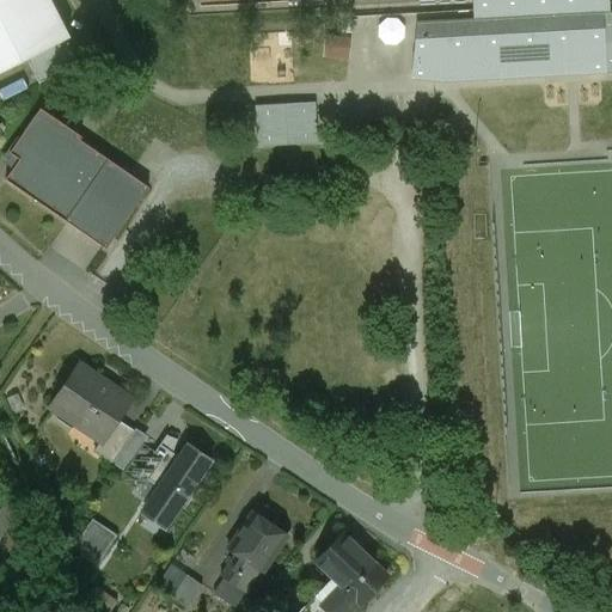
[(0,0),(0,67),(24,55),(62,36),(44,0),(0,0)]
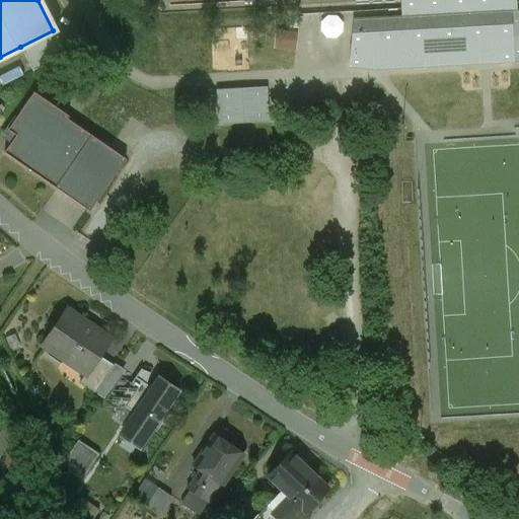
[(518,10),(355,17),(352,62),(368,62),(373,65),(518,57),(518,10)]
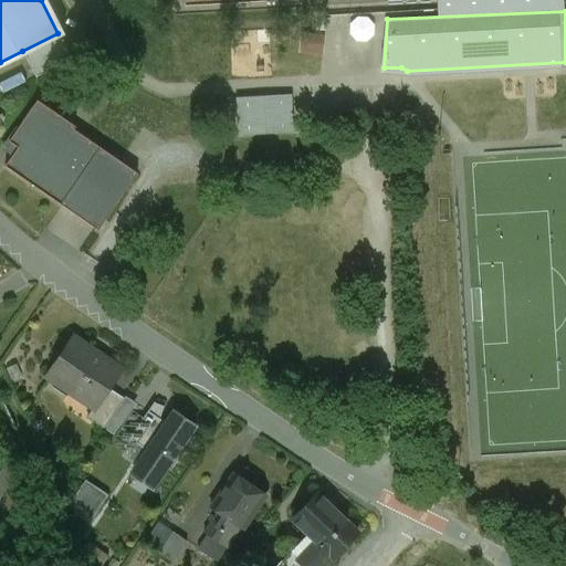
[(58,33),(22,51),(35,76),(72,58),(58,33)]
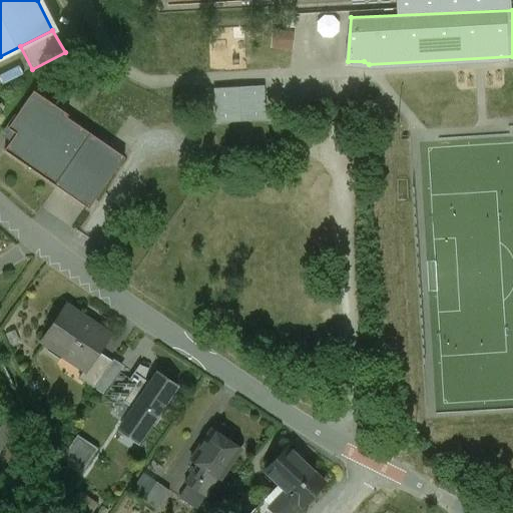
[(217,121),(270,119),(268,84),(216,85),(217,121)]
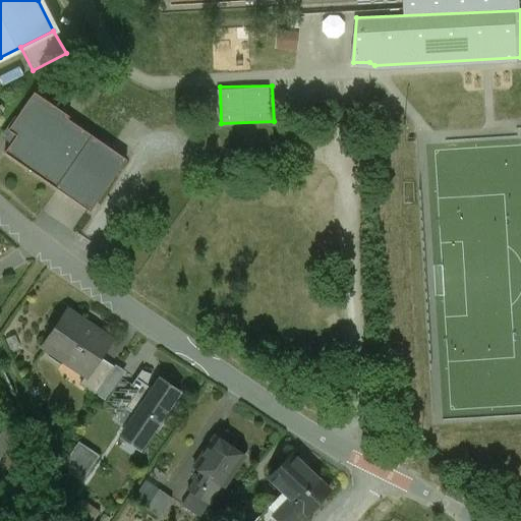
[(69,117),(34,93),(7,130),(15,135),(4,153),(90,212),(126,160),(67,119),(69,117)]
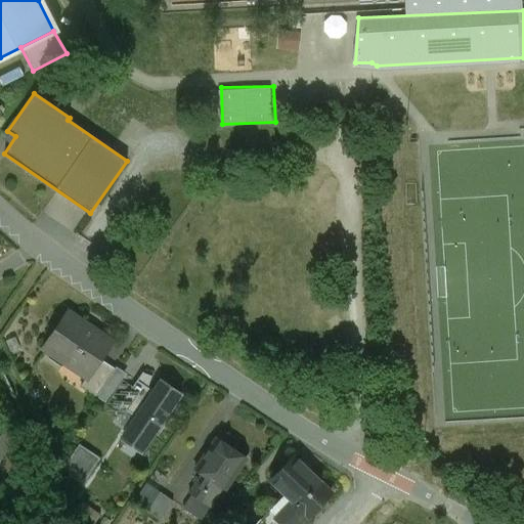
[(111,341),(67,311),(42,348),(86,377),(99,358),(111,341)]
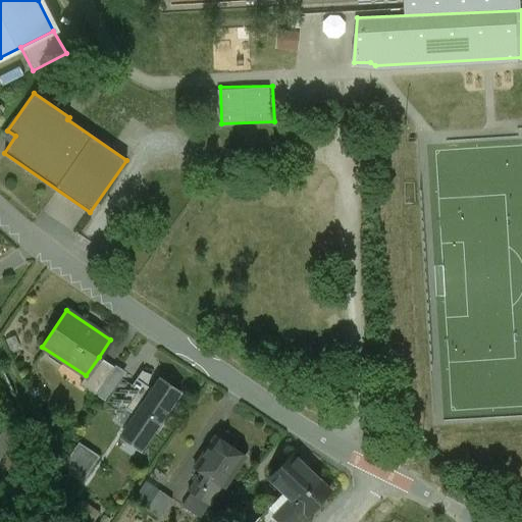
[(99,357),(86,375),(80,384),(94,395),(113,367),(99,357)]
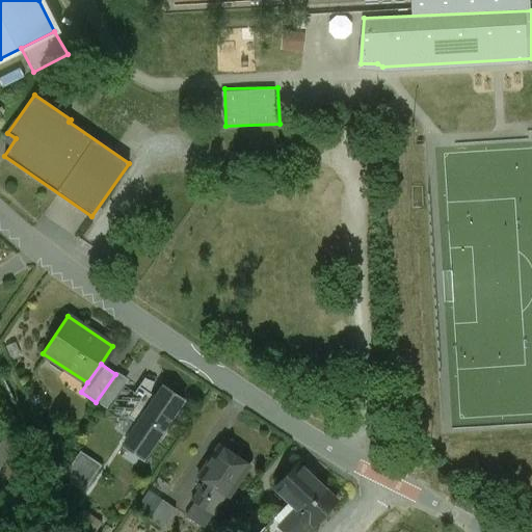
[(154,381),(142,378),(121,411),(137,423),(125,442),(144,456),(158,435),(163,439),(173,423),(168,421),(183,399),(161,386),(155,396),(149,393),(154,381)]
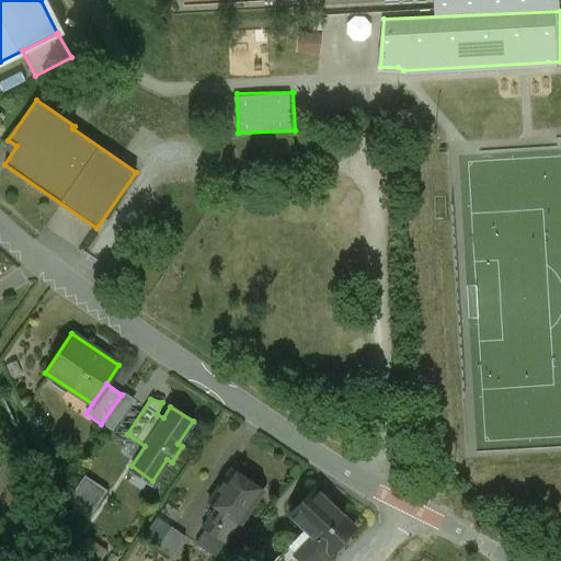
[(26,458),(0,462),(0,469),(7,512),(34,508),(26,458)]
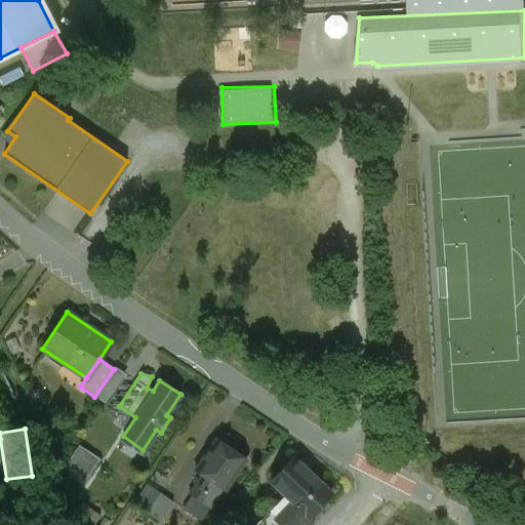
[(247,459),(215,438),(194,470),(200,474),(221,489),(225,491),(247,459)]
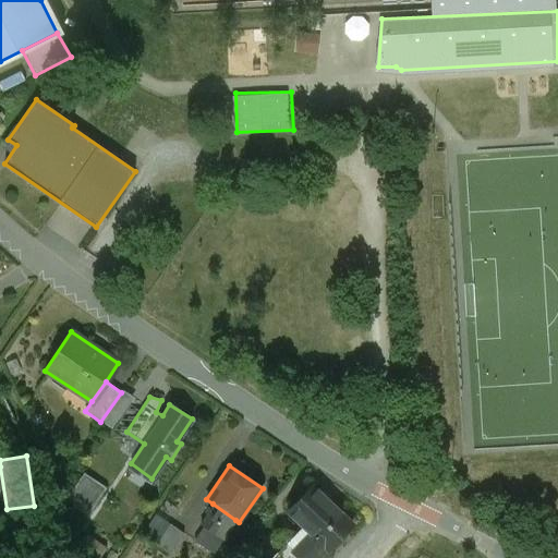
[(106,488),(83,473),(68,495),(91,510),(106,488)]
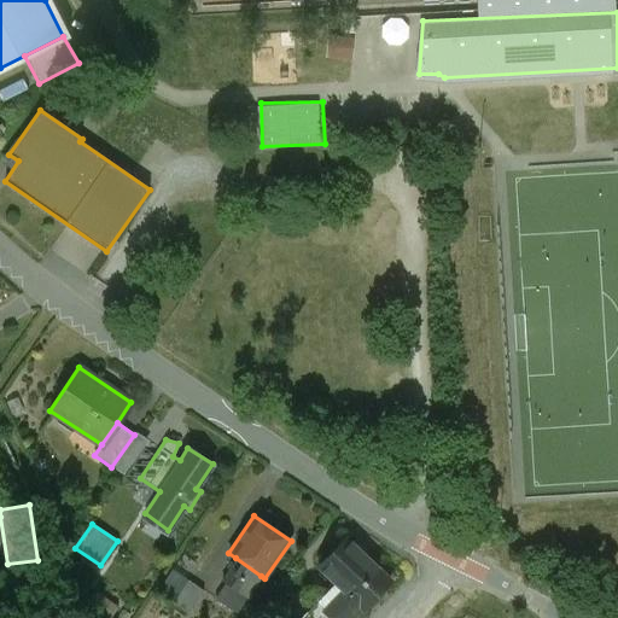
[(390,579),(345,537),(316,566),(334,583),(360,607),(362,610),(390,579)]
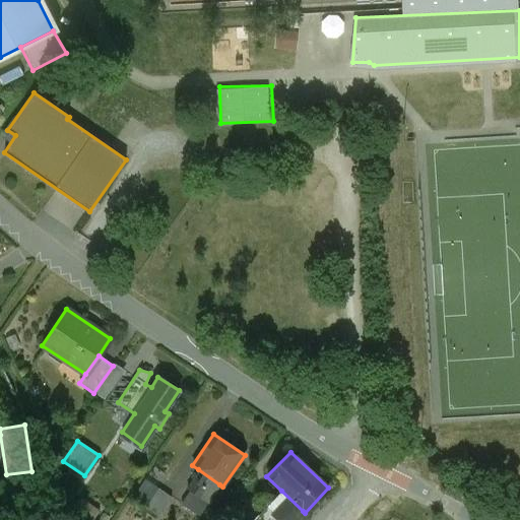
[(219,484),(198,469),(185,488),(189,491),(207,503),(219,484)]
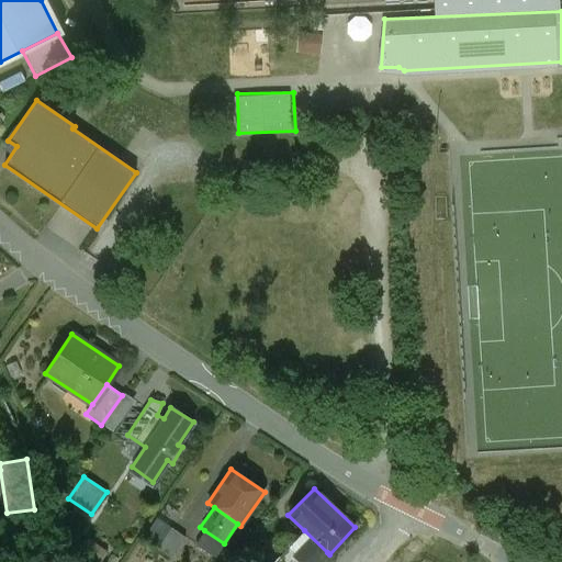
[(184,537),(170,527),(155,549),(169,559),(184,537)]
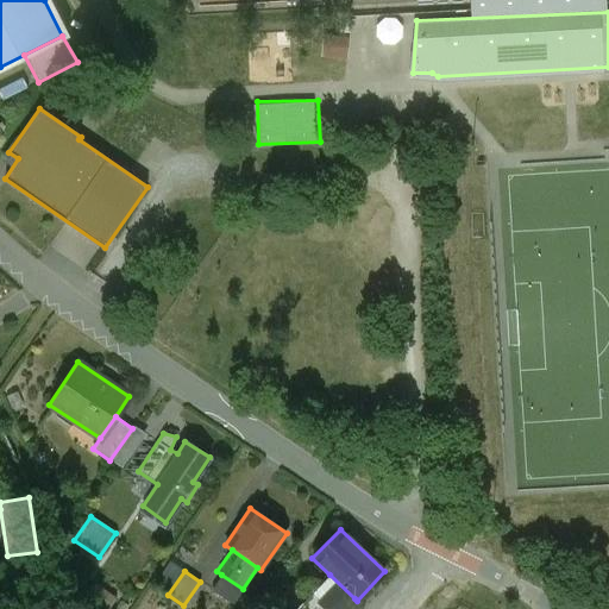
[(232,604),(243,589),(221,575),(211,590),(232,604)]
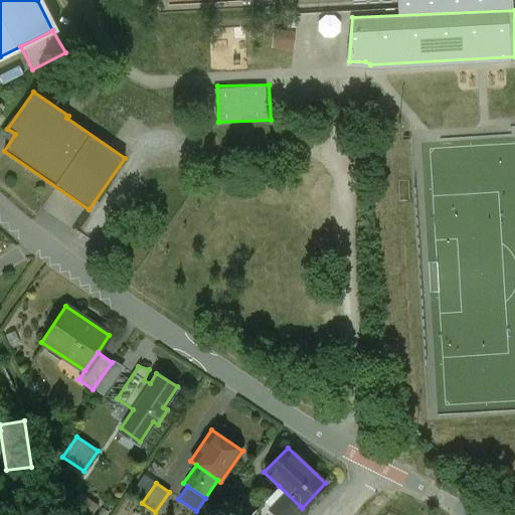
[(276,514),(292,514),(300,506),(279,486),(263,502),(276,514)]
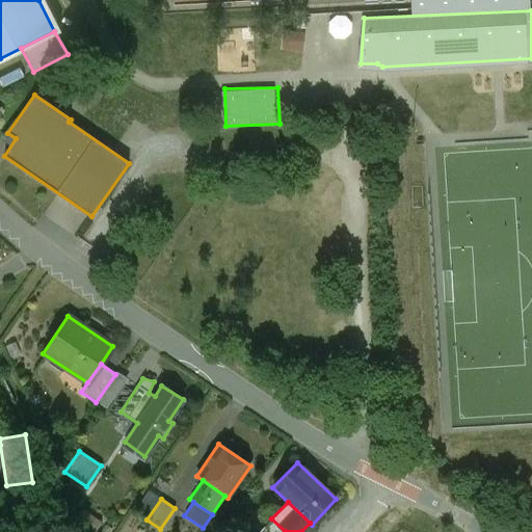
[(285,531),(271,519),(257,531),(285,531)]
